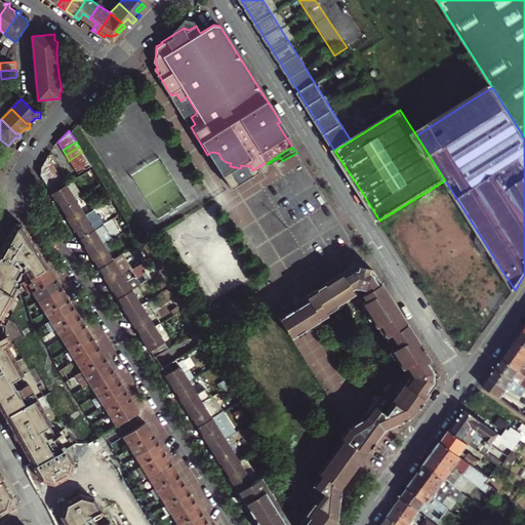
[(69,161),(73,166),(86,158),(82,152),(69,161)]
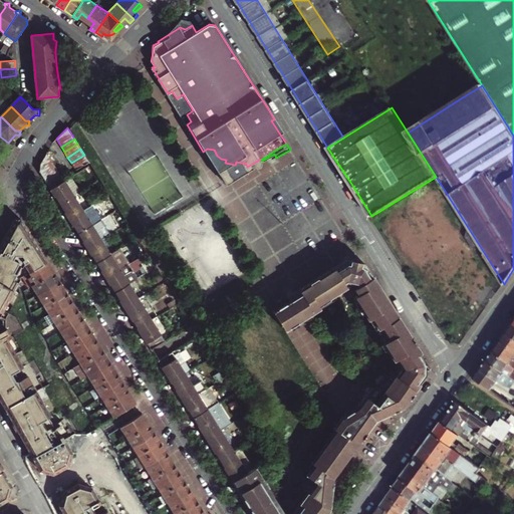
[(40,173),(53,164),(46,153),(39,164),(39,172),(40,173)]
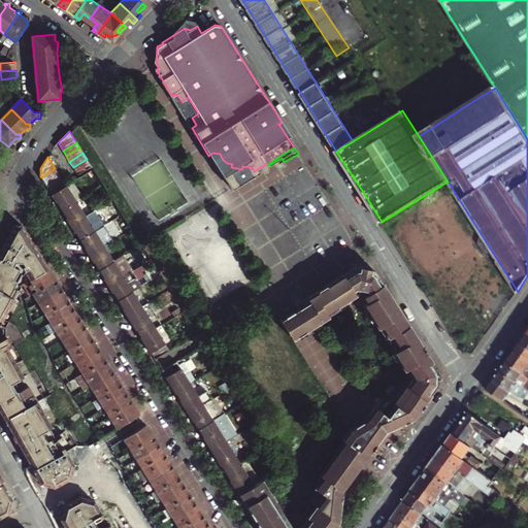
[(73,167),(77,173),(91,165),(87,159),(73,167)]
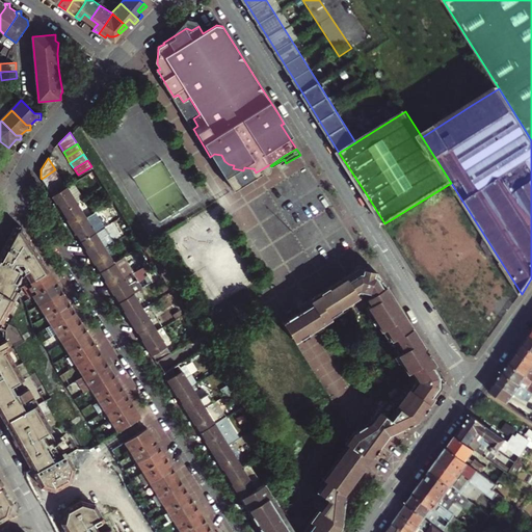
[(42,179),(45,184),(58,176),(55,169),(42,179)]
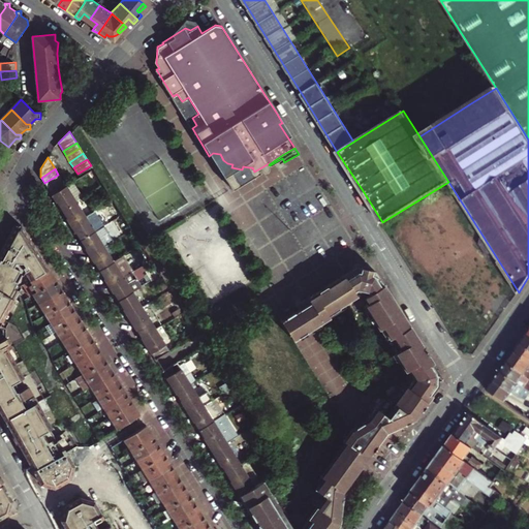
[(44,183),(48,188),(62,180),(58,175),(44,183)]
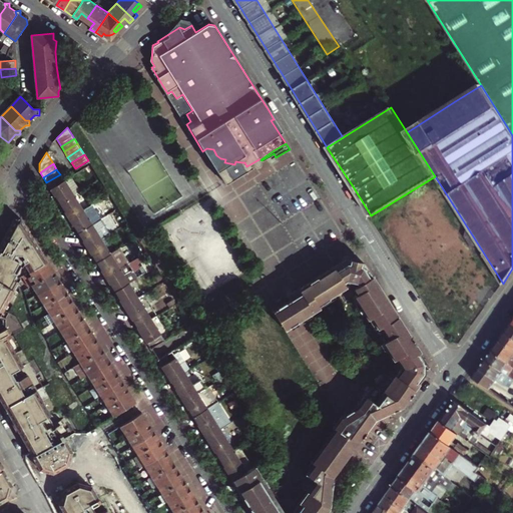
[(46,182),(50,188),(63,180),(60,174),(46,182)]
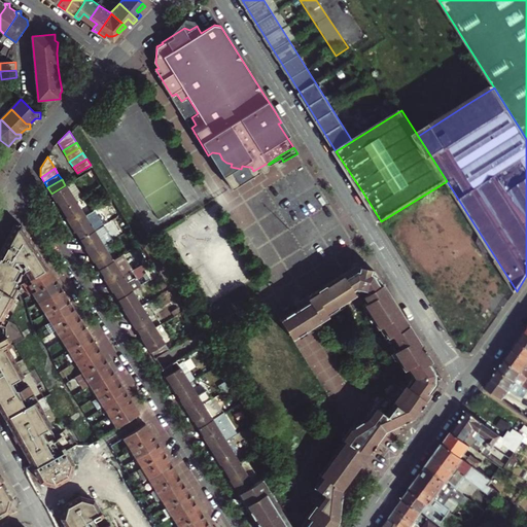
[(61,209),(76,200),(66,184),(65,185),(51,194),(61,209)]
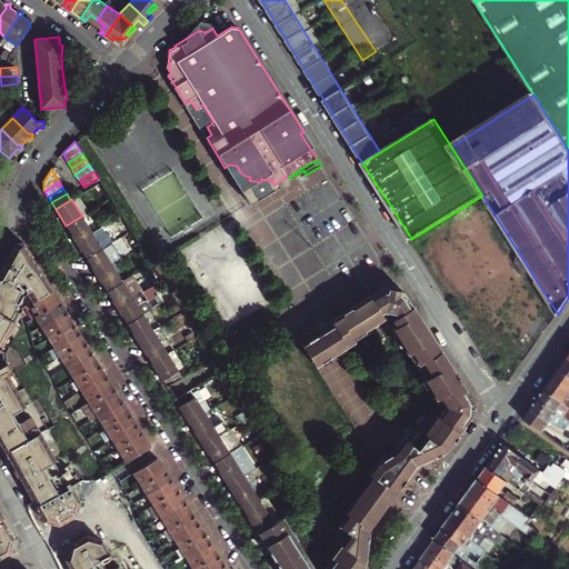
[(76,242),(92,232),(82,216),(66,226),(76,242)]
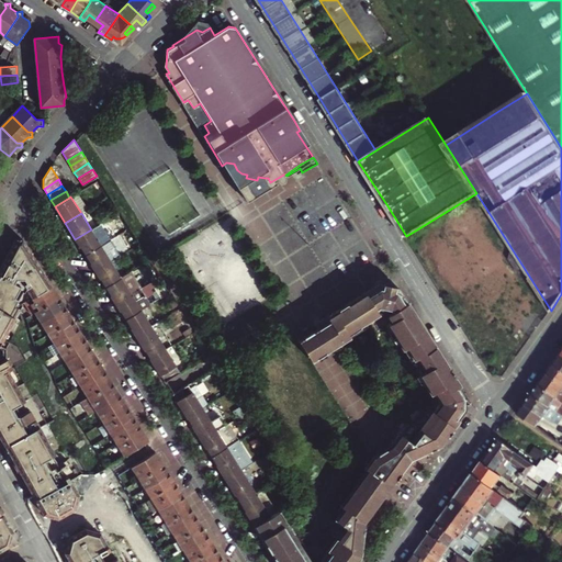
[(85,255),(101,245),(91,229),(75,239),(85,255)]
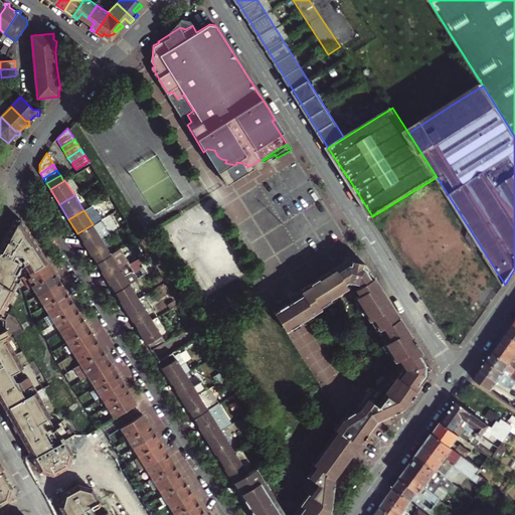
[(23,279),(48,263),(34,241),(21,220),(15,220),(0,247),(0,263),(20,274),(23,279)]
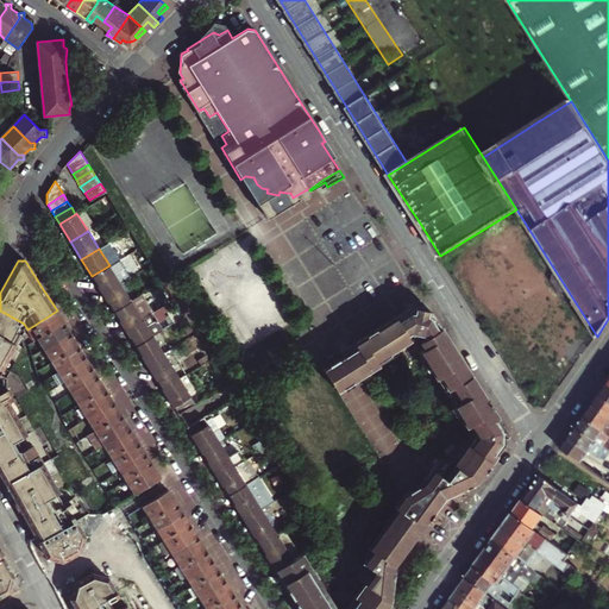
[(104,294),(120,283),(110,265),(92,276),(104,294)]
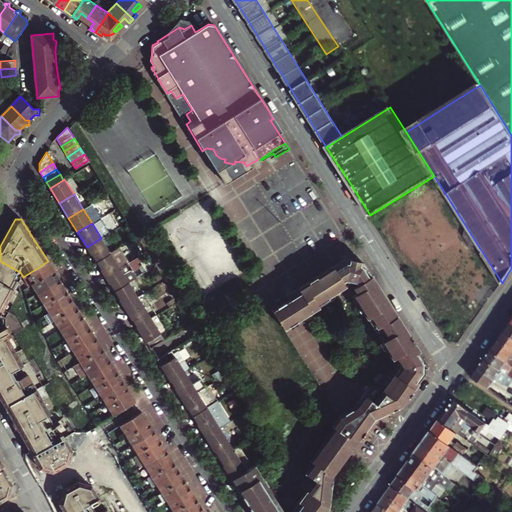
[(96,262),(110,253),(101,238),(87,247),(96,262)]
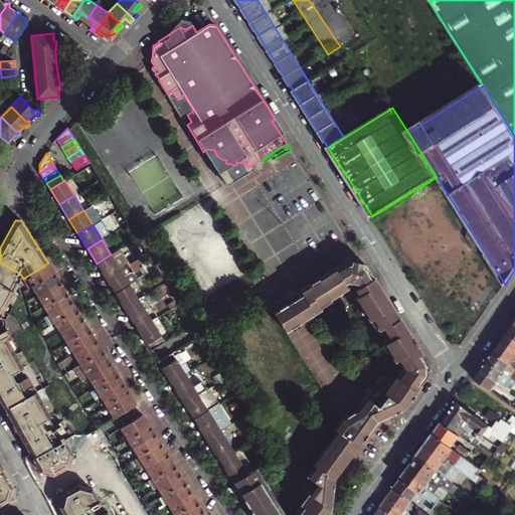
[(106,278),(121,269),(111,254),(97,264),(102,273),(106,278)]
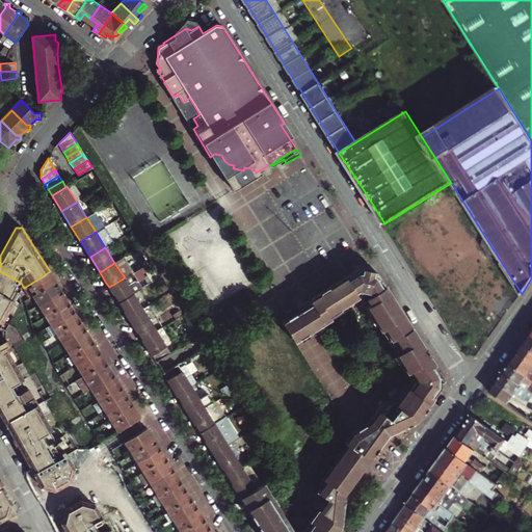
[(360,297),(358,295),(361,289),(363,278),(365,269),(360,267),(310,299),(312,303),(304,308),(309,313),(318,328),(344,312),(342,309),(360,297)]
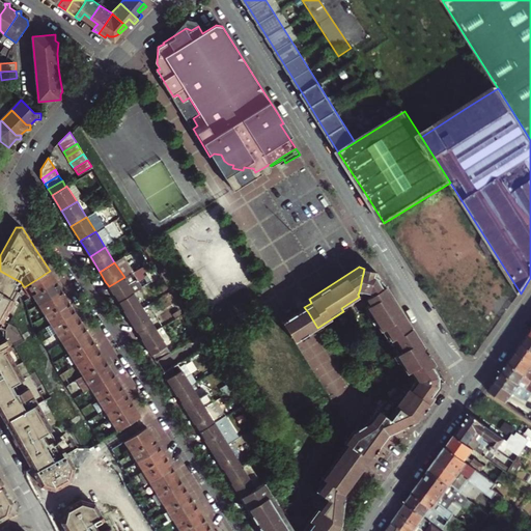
[(362,278),(371,280),(373,271),(364,269),(362,278)]
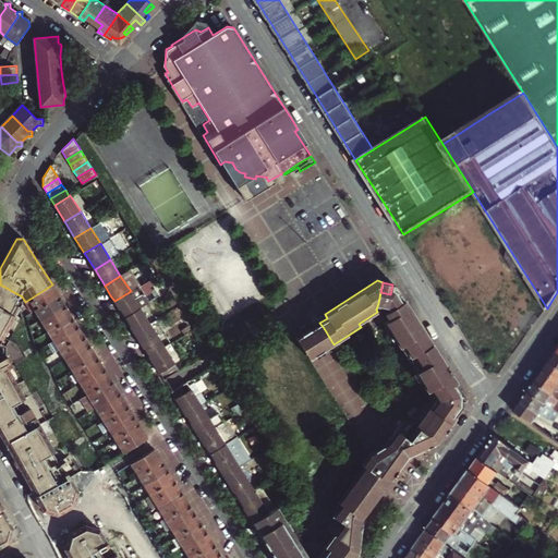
[(25,302),(22,296),(0,284),(0,290),(23,303),(25,302)]
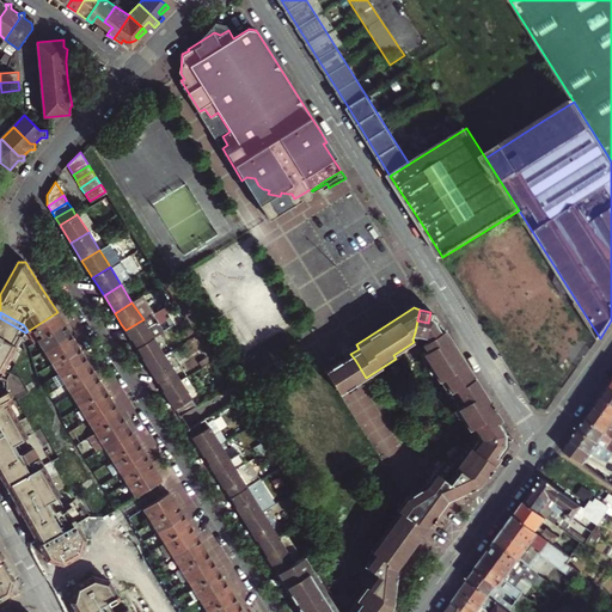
[(36,343),(40,340),(65,324),(57,312),(28,331),(36,343)]
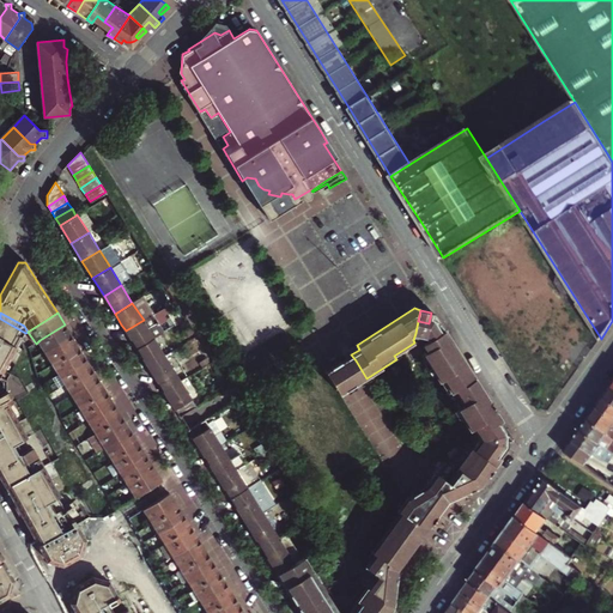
[(477,378),(471,370),(461,353),(436,314),(431,313),(429,323),(425,335),(424,344),(423,344),(428,351),(424,353),(450,395),(477,378)]
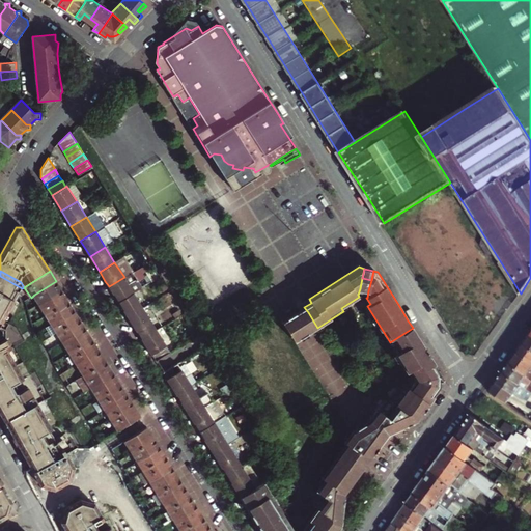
[(22,301),(11,296),(16,292),(22,288),(0,276),(0,332),(4,333),(22,301)]
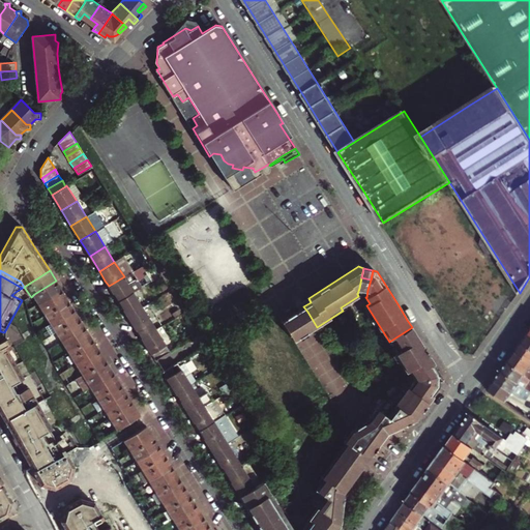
[(118,301),(134,292),(124,276),(109,286),(118,301)]
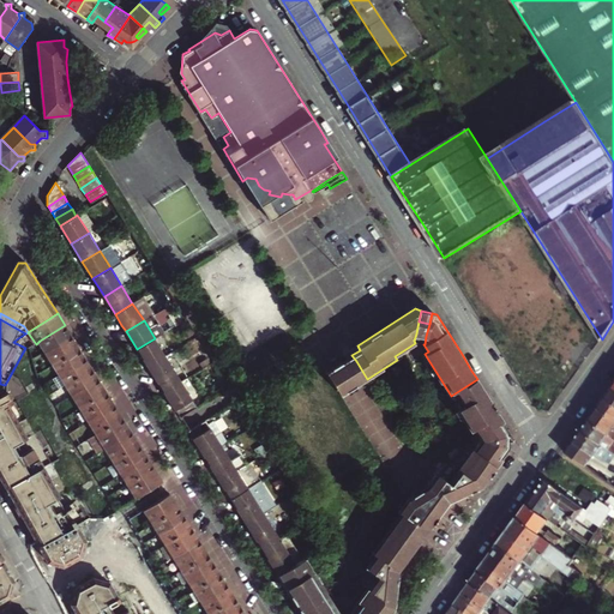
[(416,333),(426,336),(429,324),(419,321),(416,333)]
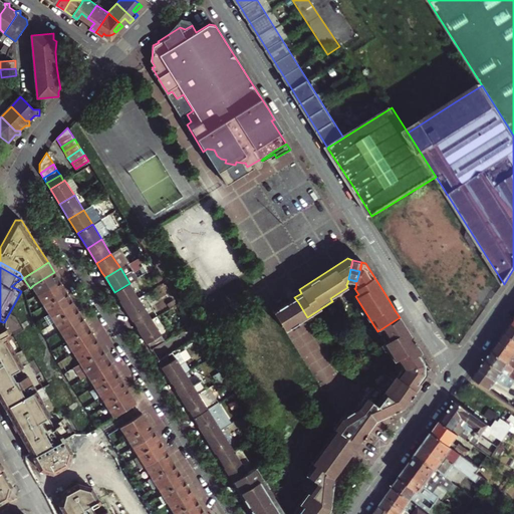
[(33,285),(39,295),(60,282),(54,272),(33,285)]
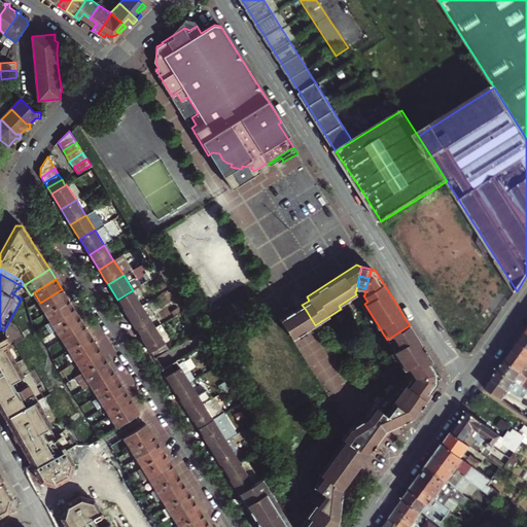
[(363,295),(364,295),(365,288),(357,286),(355,292),(356,294),(363,295)]
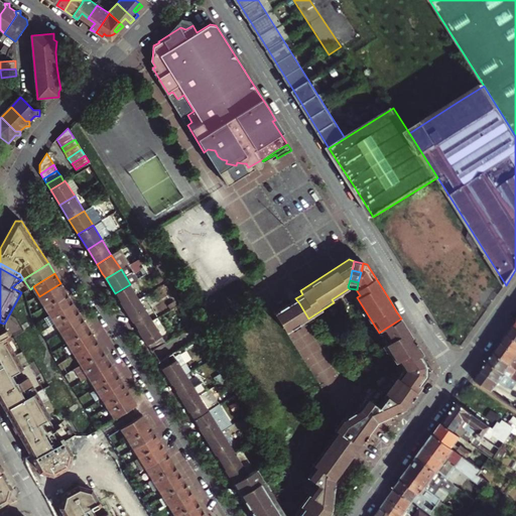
[(46,306),(67,293),(60,283),(39,296),(46,306)]
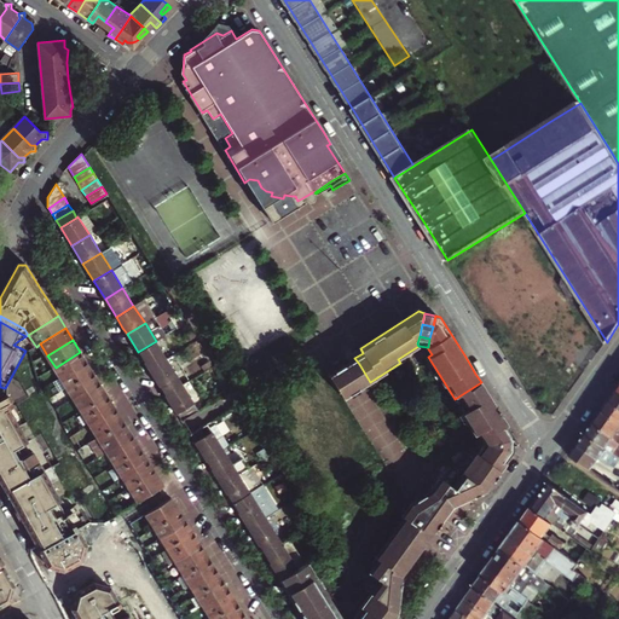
[(149,370),(167,359),(156,341),(138,352),(149,370)]
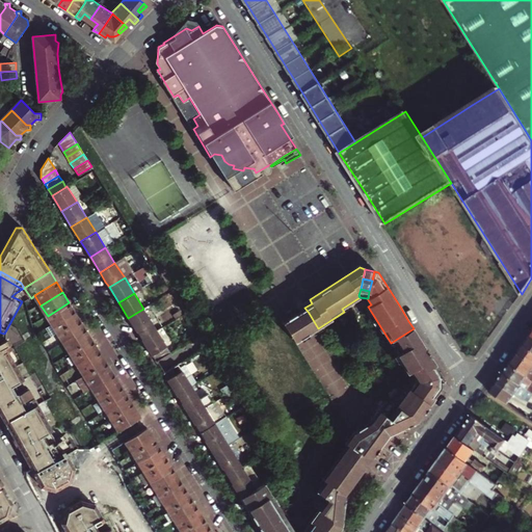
[(48,316),(53,324),(75,312),(69,302),(48,316)]
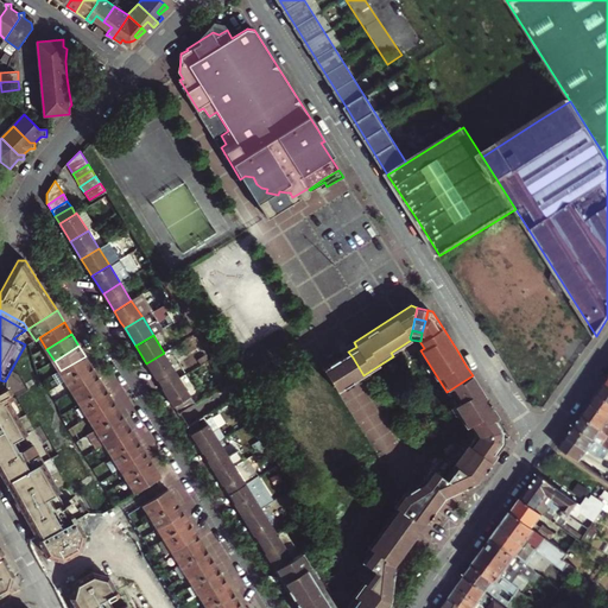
[(358,379),(363,375),(353,358),(348,352),(343,355),(358,379)]
